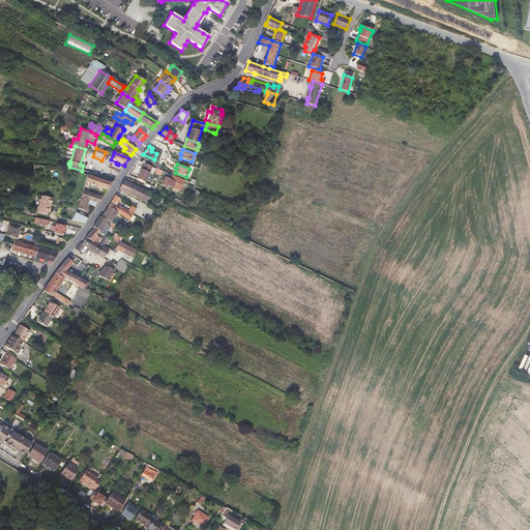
[(121,170),(109,165),(107,168),(119,173),(121,170)]
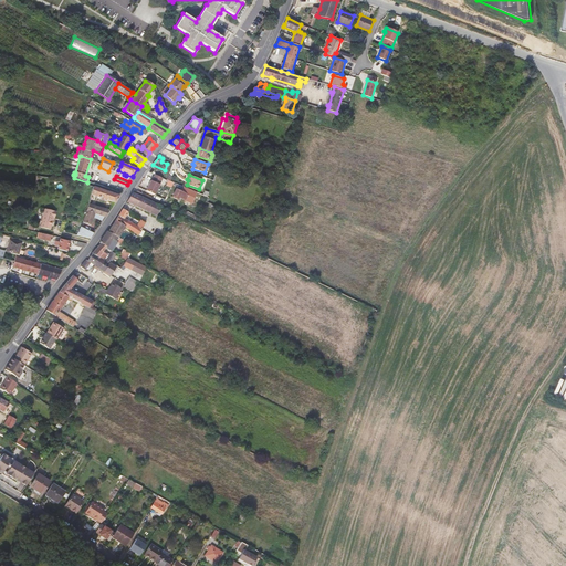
[(147,191),(155,196),(163,179),(155,176),(152,181),(147,191)]
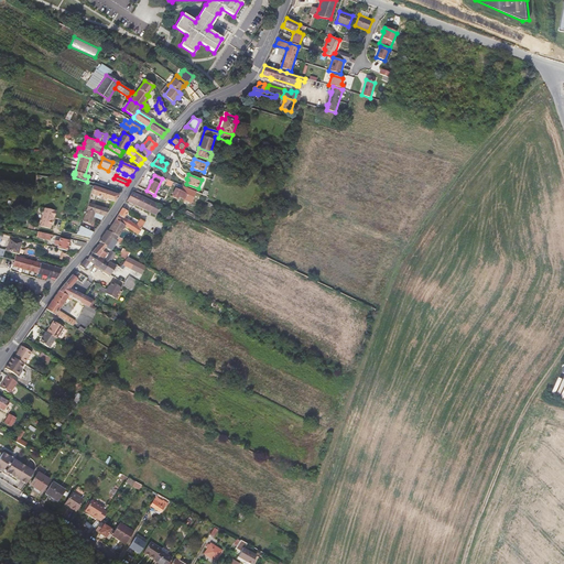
[(101,197),(105,198),(115,202),(119,195),(112,193),(96,187),(93,186),(90,194),(101,197)]
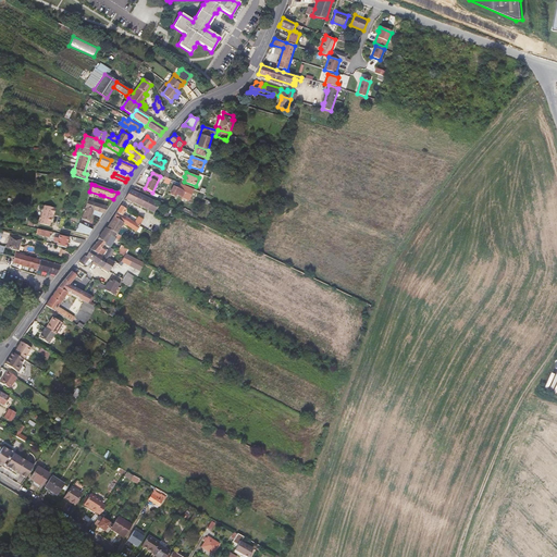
[(199,201),(200,198),(193,195),(193,196),(178,189),(175,195),(182,198),(182,197),(190,201),(193,198),(199,201)]
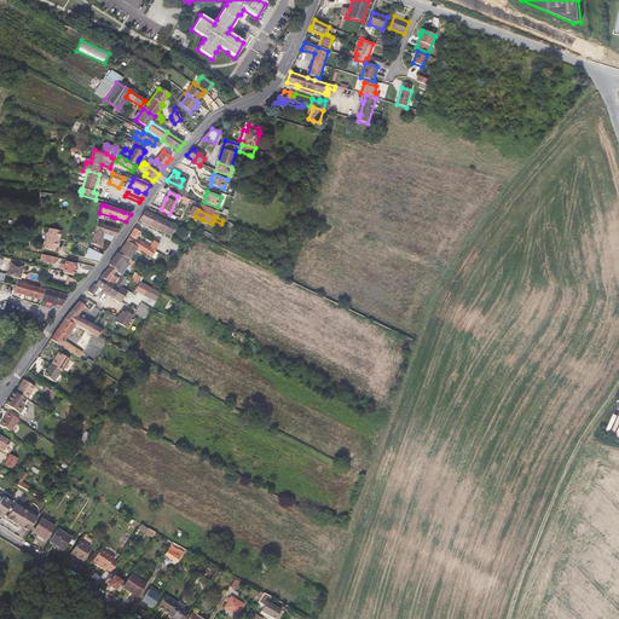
[(146,212),(140,221),(150,226),(155,217),(146,212)]
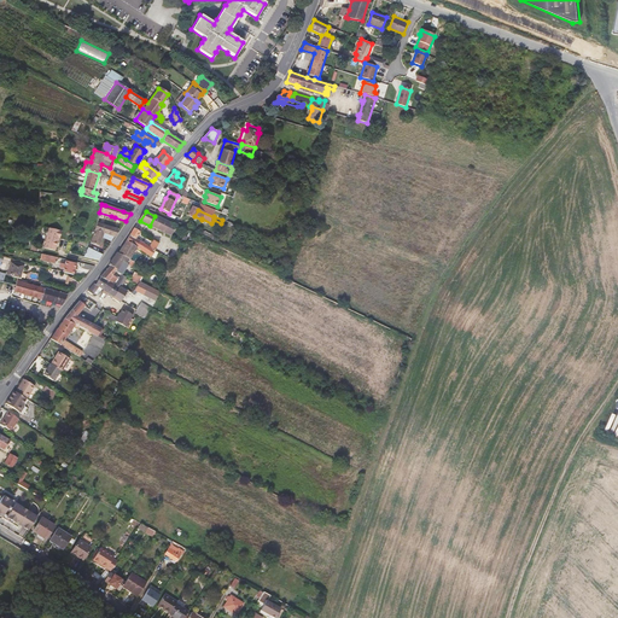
[(155,216),(150,226),(170,237),(175,226),(156,216),(155,216)]
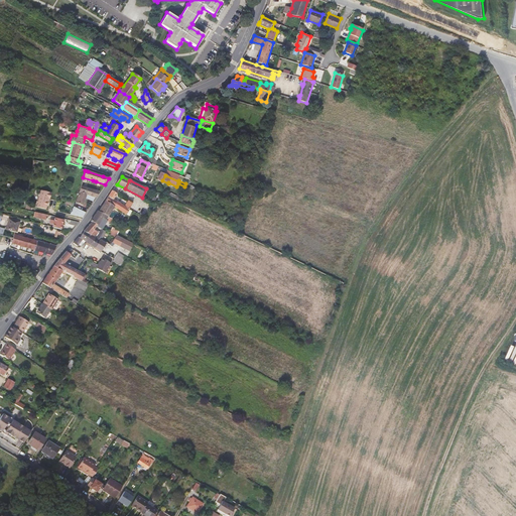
[(99,191),(81,186),(79,192),(96,198),(99,191)]
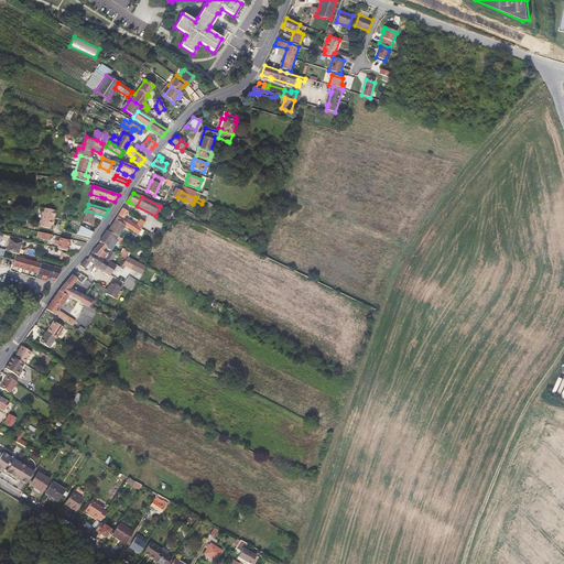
[(56,210),(45,208),(41,226),(51,229),(53,219),(54,217),(55,217),(56,210)]
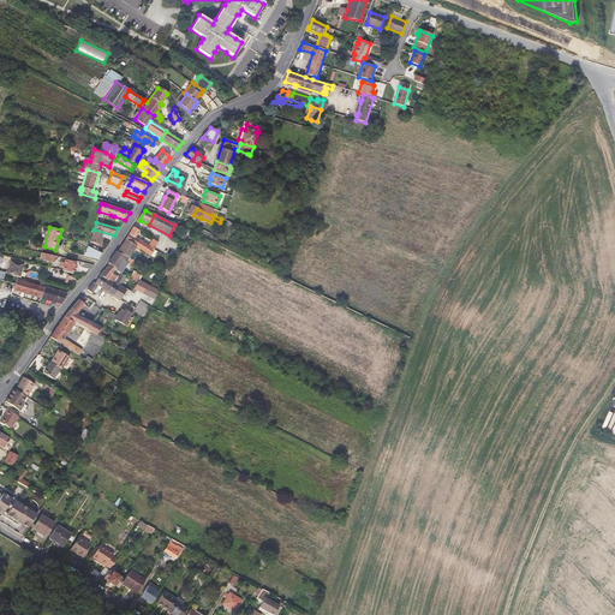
[(138,231),(139,230),(135,227),(126,240),(119,252),(129,257),(135,250),(154,260),(157,252),(153,251),(154,250),(155,246),(150,244),(137,238),(138,236),(137,234),(139,232),(138,231)]
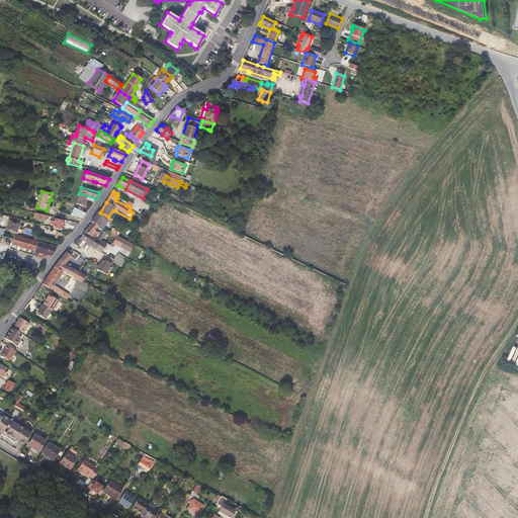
[(85,199),(94,202),(96,198),(79,193),(75,203),(83,205),(85,199)]
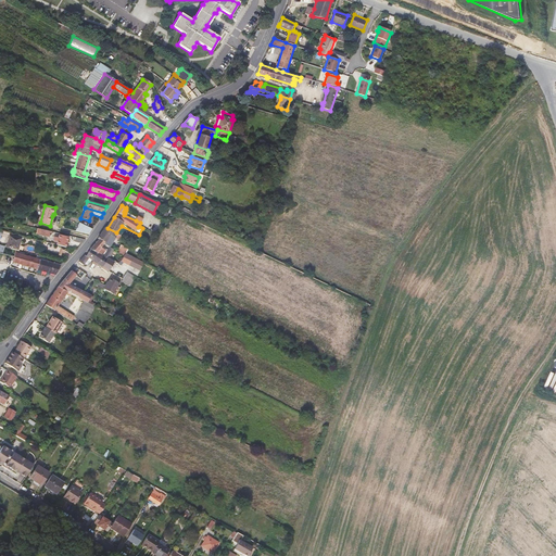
[(77,224),(74,231),(89,235),(91,230),(93,227),(77,224)]
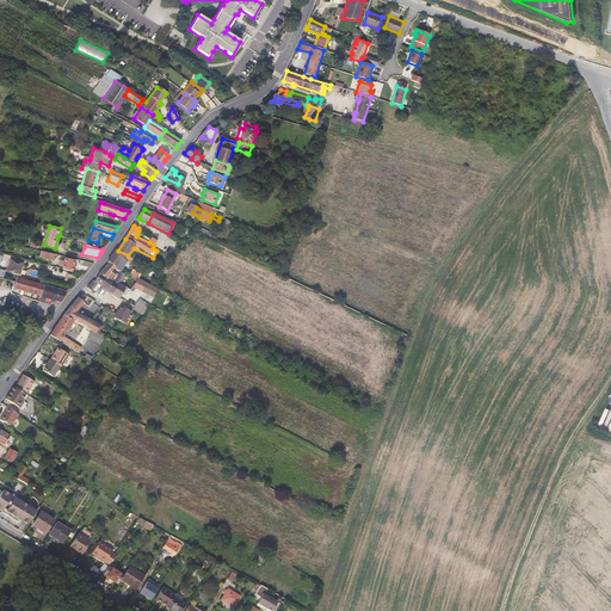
[(130,263),(133,259),(128,257),(128,255),(118,251),(116,250),(112,255),(107,263),(115,266),(113,269),(116,270),(119,272),(122,270),(117,266),(123,259),(130,263)]
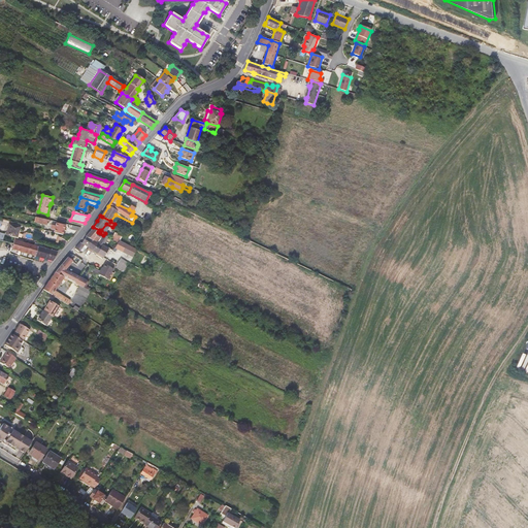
[(56,224),(54,232),(63,235),(65,226),(56,224)]
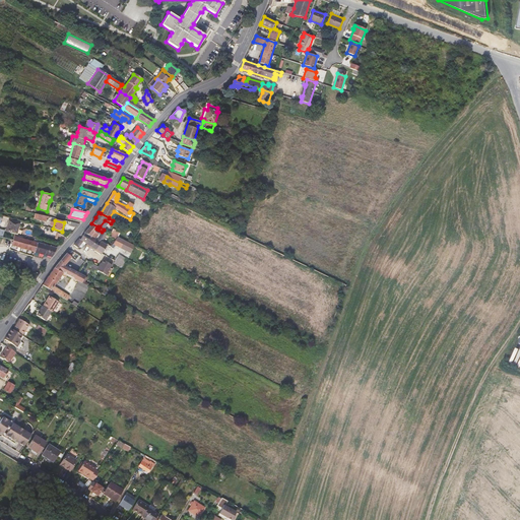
[(9,221),(7,232),(17,234),(19,224),(9,221)]
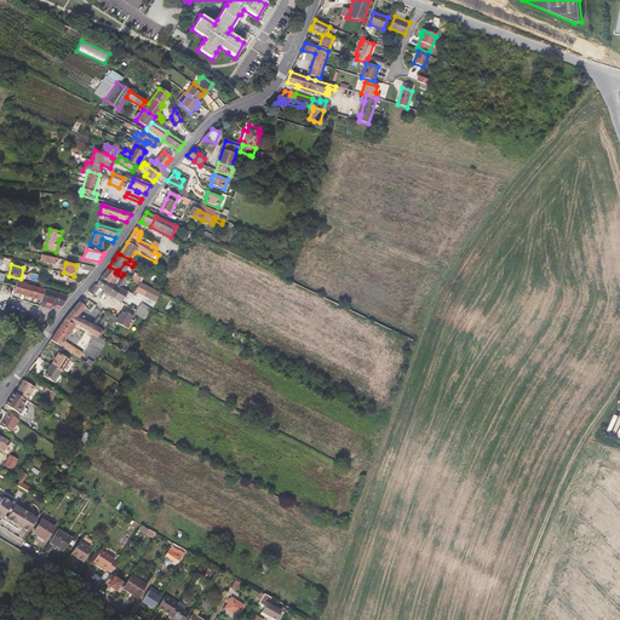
[(101,277),(102,279),(108,282),(115,273),(116,270),(109,267),(105,271),(101,277)]
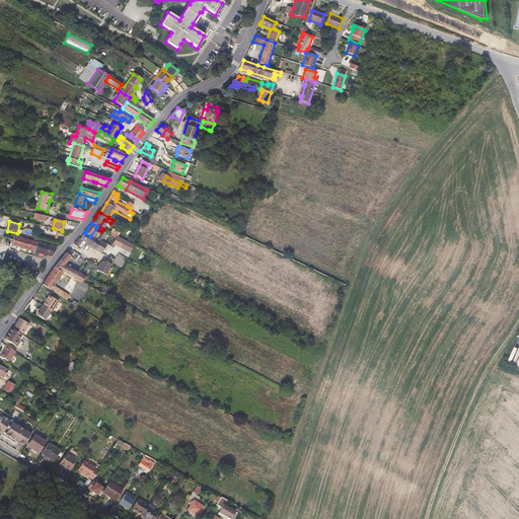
[(87,244),(90,246),(96,239),(95,238),(98,234),(96,232),(98,229),(96,228),(90,236),(86,243),(87,244)]
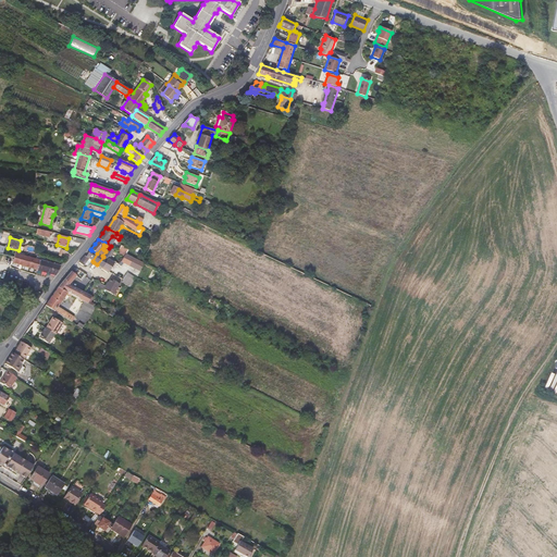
[(89,259),(93,261),(97,254),(91,250),(85,257),(84,257),(79,262),(78,263),(83,265),(88,260),(89,259)]
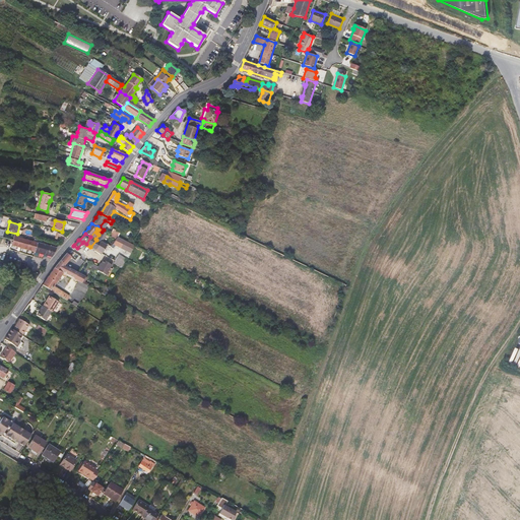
[(102,241),(104,239),(100,236),(96,240),(90,247),(91,247),(95,250),(101,242),(102,241)]
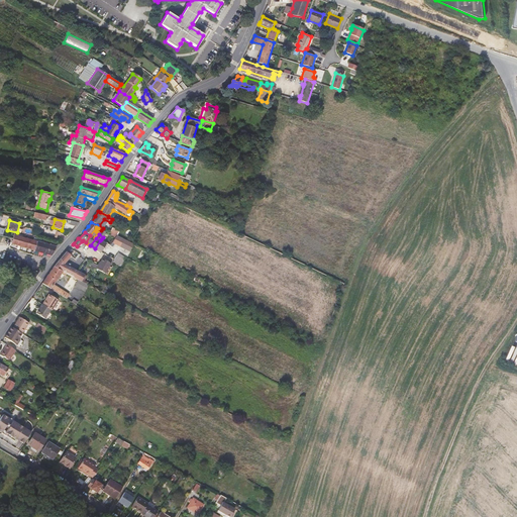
[(26,247),(35,250),(37,241),(25,238),(14,235),(13,238),(11,243),(26,247)]
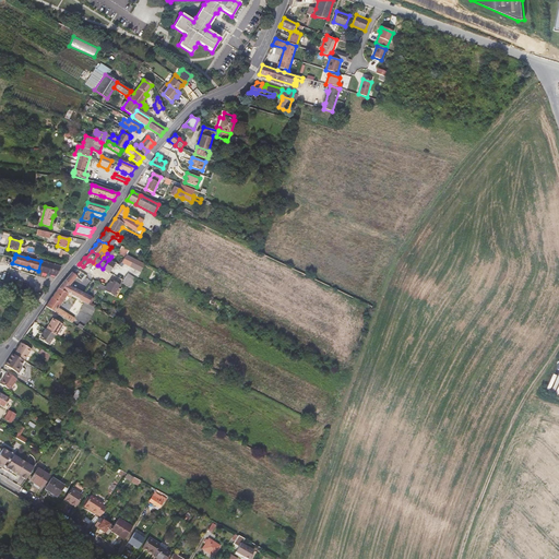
[(122,260),(133,265),(137,260),(126,256),(125,258),(122,260)]
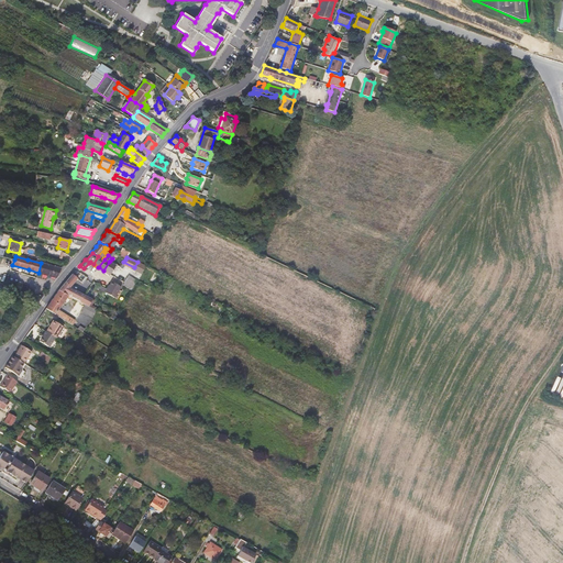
[(103,271),(110,274),(116,266),(109,262),(103,271)]
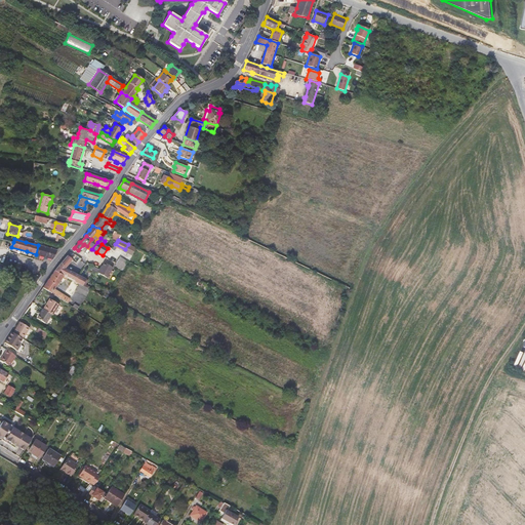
[(132,253),(135,248),(134,247),(128,244),(125,249),(132,253)]
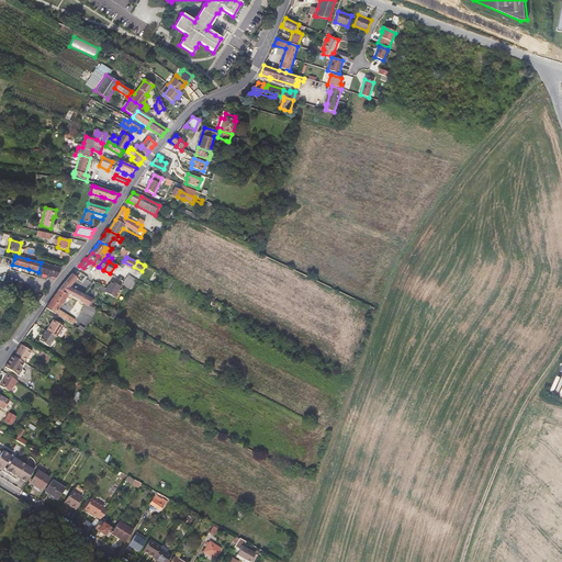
[(48,265),(41,262),(38,272),(56,277),(60,269),(59,268),(60,265),(49,262),(48,265)]
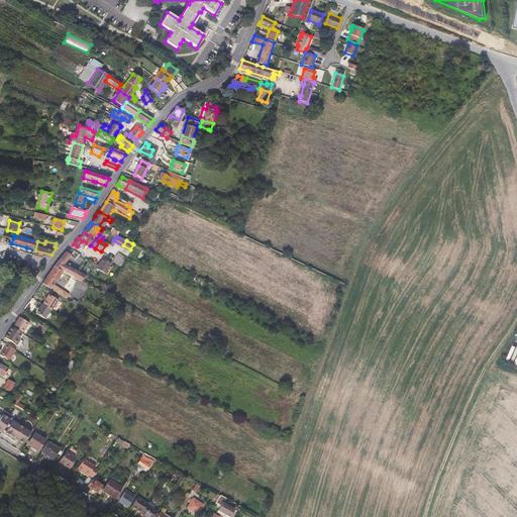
[(71,256),(66,252),(61,259),(54,267),(67,274),(77,279),(79,280),(80,281),(84,275),(64,265),(71,256)]
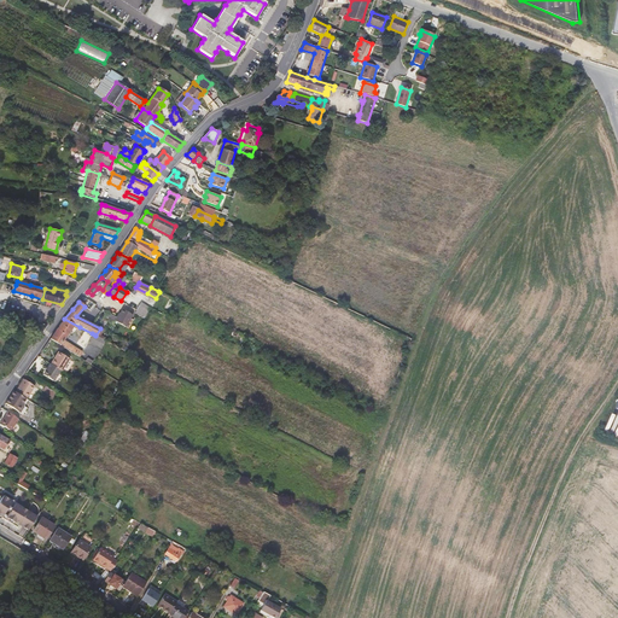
[(100,318),(106,312),(103,309),(98,305),(94,312),(100,318)]
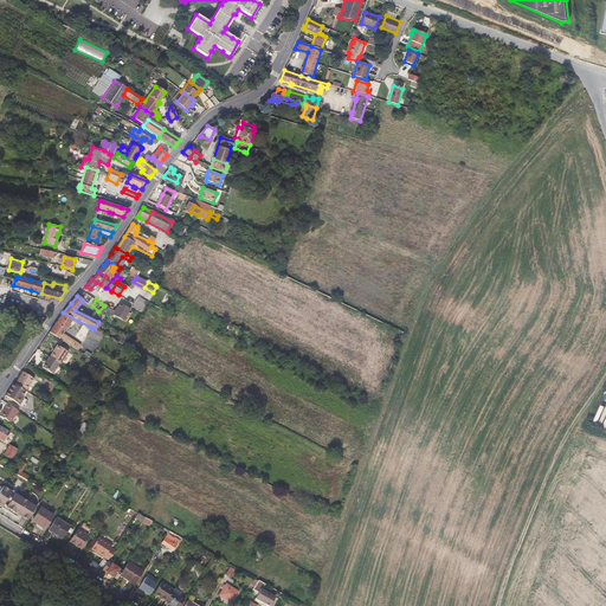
[(146,305),(136,301),(134,304),(131,308),(141,314),(146,305)]
